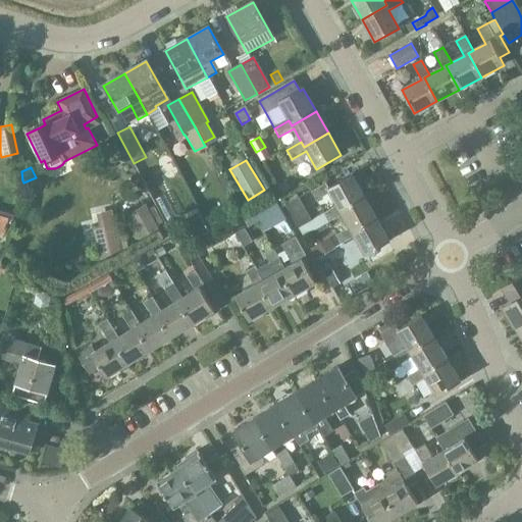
[(325,186),(312,194),(317,203),(330,195),(337,207),(341,212),(364,199),(362,194),(352,176),(328,191),(325,186)]
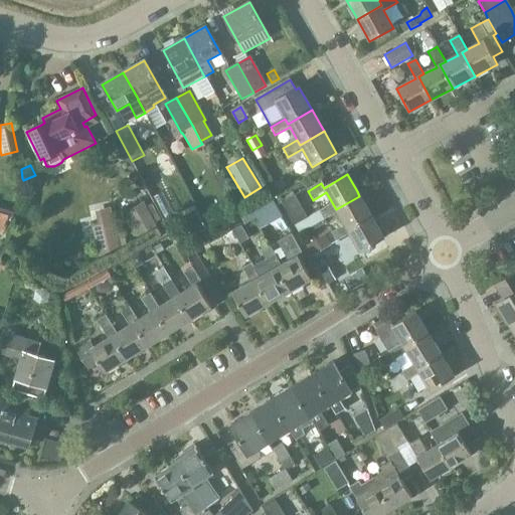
[(283,178),(275,183),(281,192),(288,188),(283,178)]
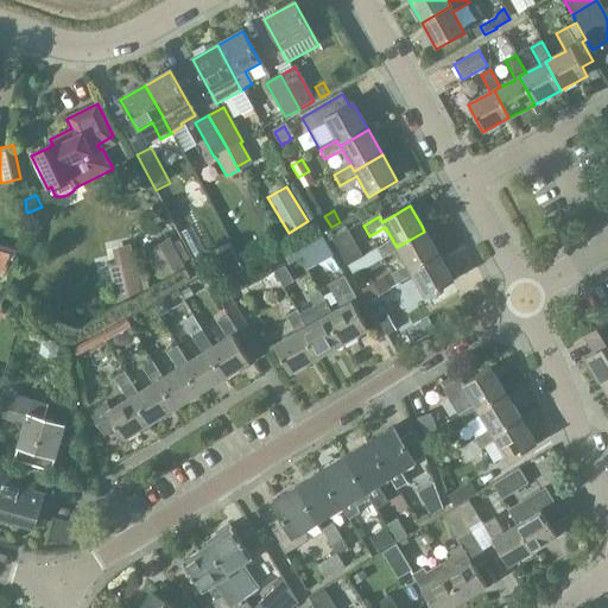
[(334,238),(348,265),(365,255),(349,229),(334,238)]
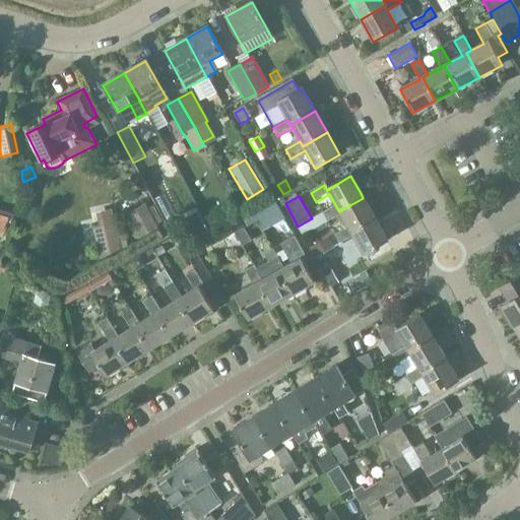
[(336,206),(322,214),(327,223),(341,215),(348,229),(351,234),(376,219),(373,215),(363,198),(339,211),(336,206)]
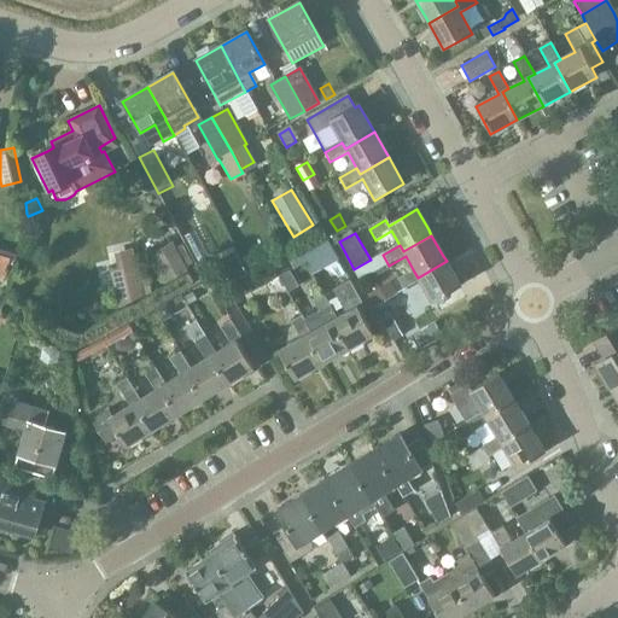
[(327,240),(301,255),(307,264),(312,275),(338,261),(333,250),(332,250),(327,242),(327,240)]
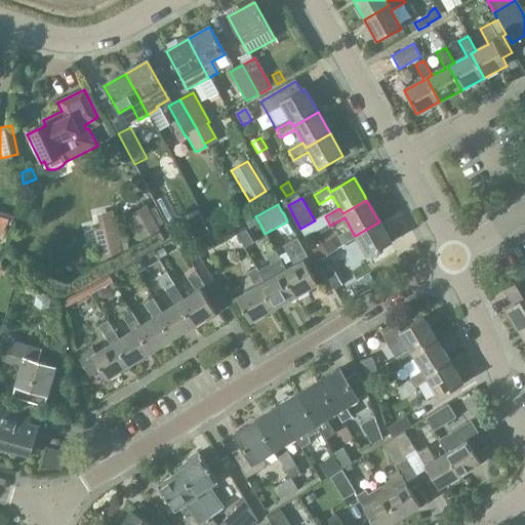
[(161,231),(147,207),(129,216),(126,219),(128,226),(132,224),(143,240),(161,231)]
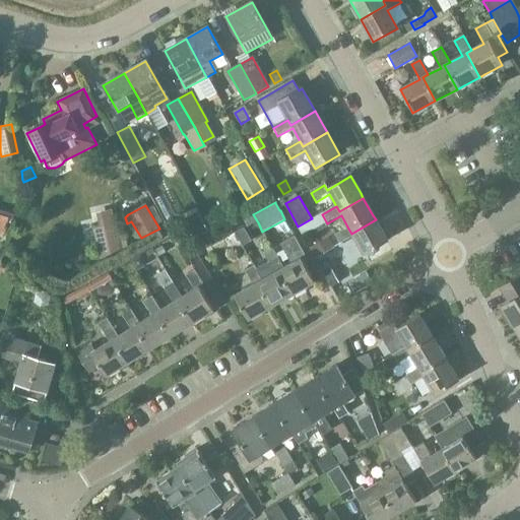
[(0,232),(5,234),(8,234),(13,215),(0,210),(0,232)]
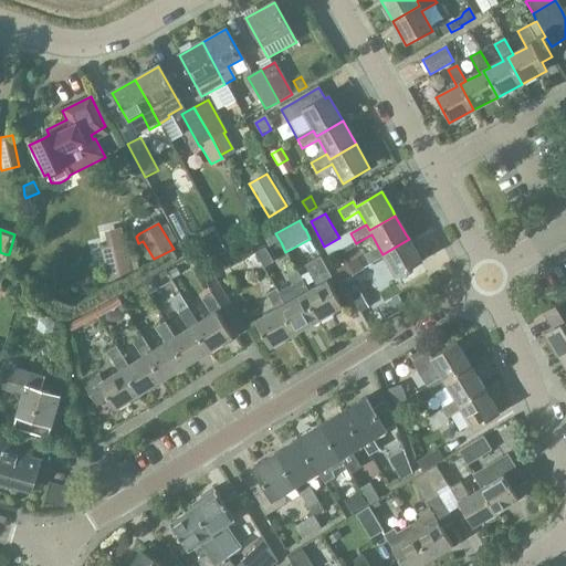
[(108,244),(102,245),(111,282),(139,276),(135,255),(128,257),(122,229),(105,233),(108,244)]
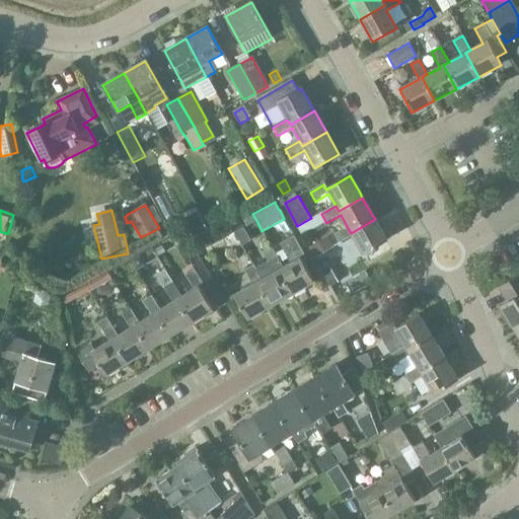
[(198,213),(186,219),(196,238),(208,232),(198,213)]
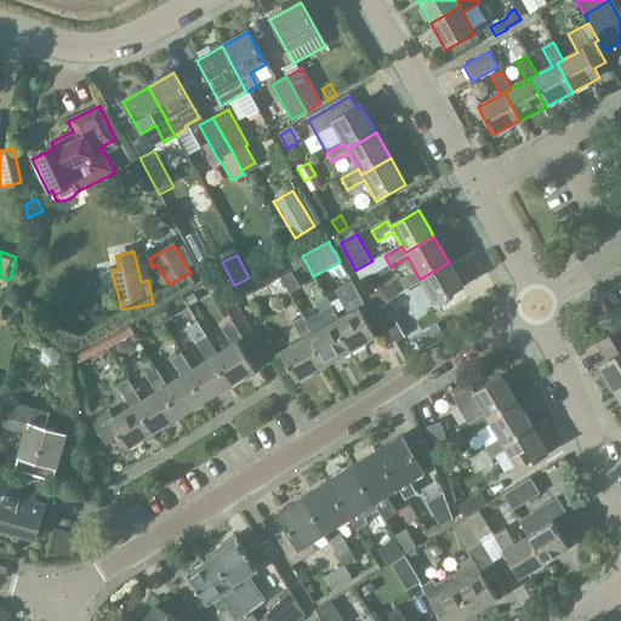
[(385,256),(354,274),(360,285),(391,267),(385,256)]
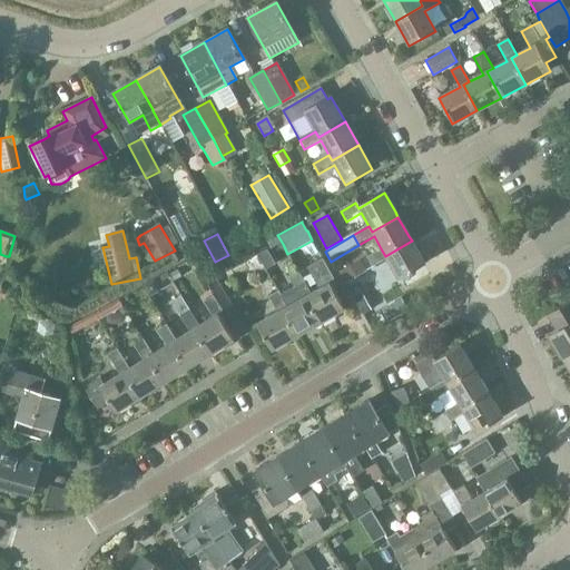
[(241,237),(227,244),(234,257),(247,249),(241,237)]
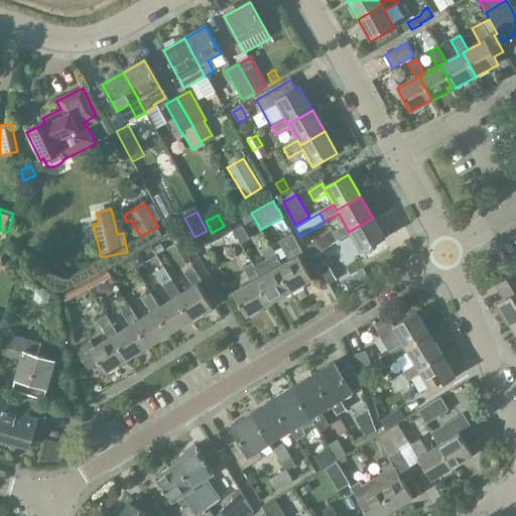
[(346,227),(333,235),(337,243),(351,236),(361,254),(385,240),(373,218),(349,232),(346,227)]
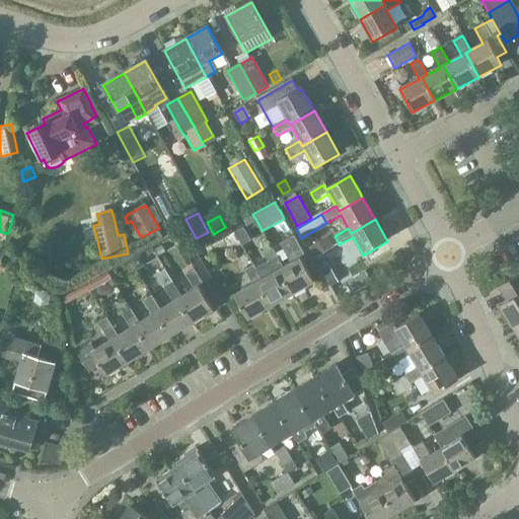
[(243,227),(234,232),(242,245),(250,240),(243,227)]
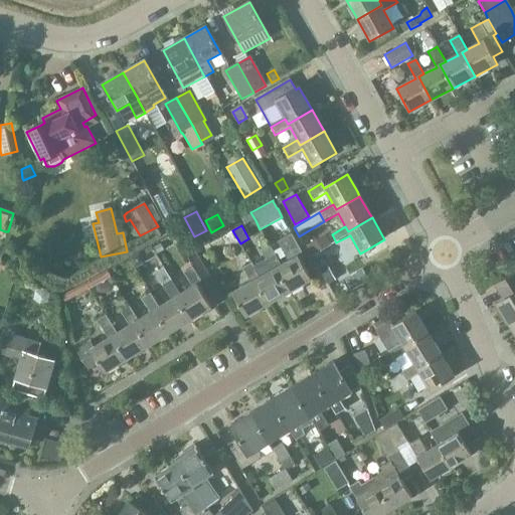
[(292,233),(278,241),(289,262),(282,266),(280,267),(294,291),(311,281),(298,258),(304,254),(292,233)]
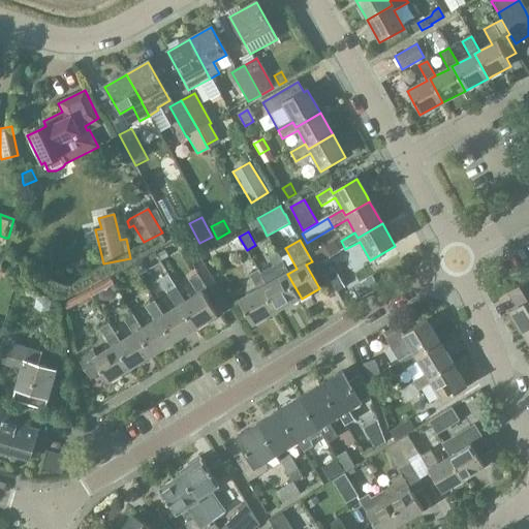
[(335,242),(316,252),(321,262),(340,252),(335,242)]
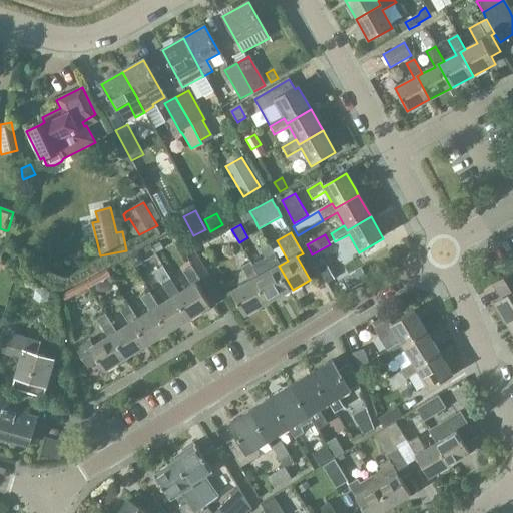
[(159,244),(152,247),(156,254),(163,250),(159,244)]
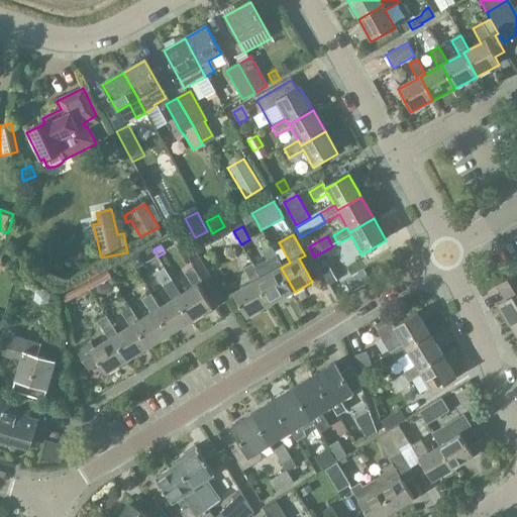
[(140,254),(131,260),(131,261),(136,269),(145,264),(140,255),(140,254)]
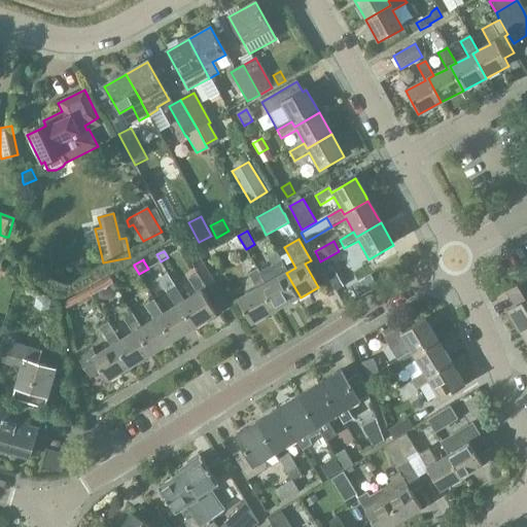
[(280,261),(258,274),(265,284),(279,310),(301,297),(286,273),(280,261)]
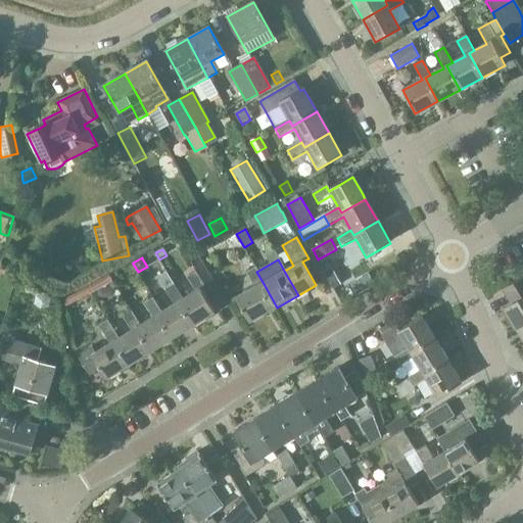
[(277,307),(263,282),(255,269),(246,274),(253,287),(235,298),(249,323),(277,307)]
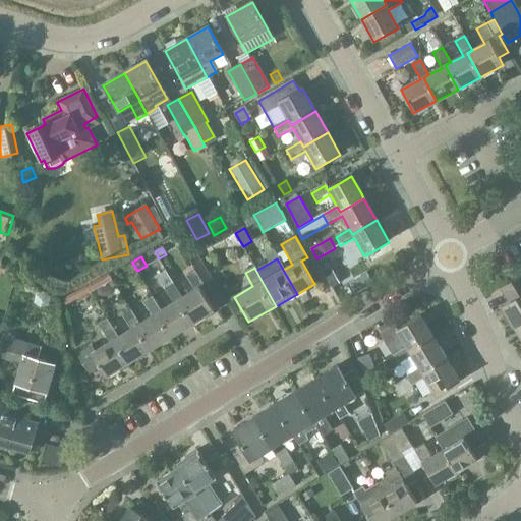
[(182,298),(177,301),(191,325),(196,322),(214,310),(207,299),(200,289),(205,286),(194,271),(186,276),(195,290),(182,298)]
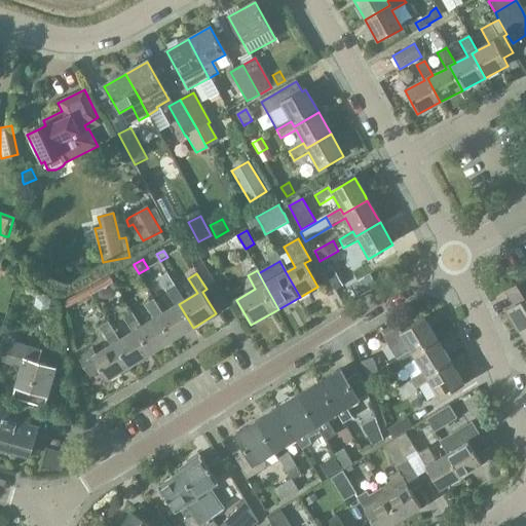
[(336,275),(329,279),(335,291),(342,287),(336,275)]
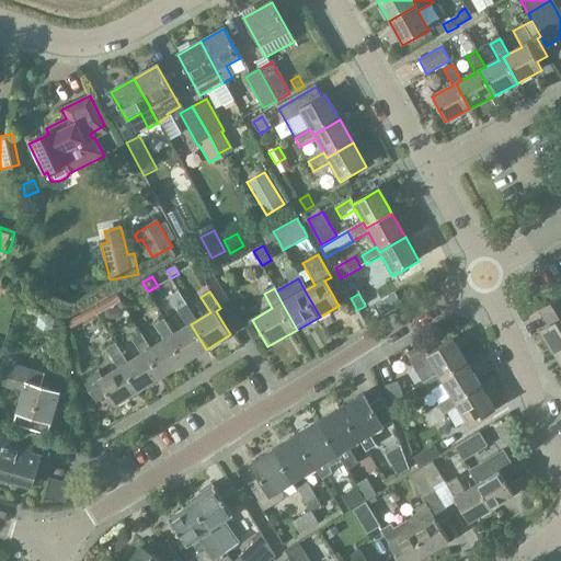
[(560,298),(551,304),(537,313),(546,328),(538,333),(552,357),(554,356),(560,352),(560,298)]
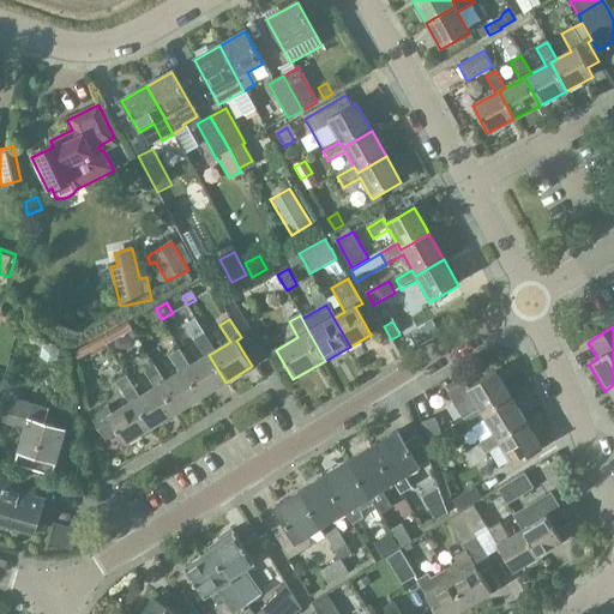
[(190,367),(185,369),(202,397),(206,393),(226,383),(209,355),(215,351),(204,335),(194,341),(204,357),(190,367)]
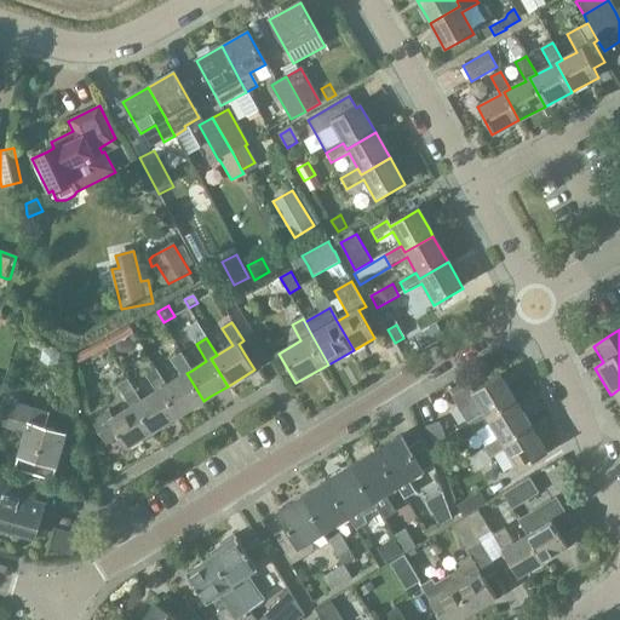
[(166,386),(160,389),(177,417),(183,414),(204,401),(187,373),(191,371),(182,354),(171,361),(181,377),(166,386)]
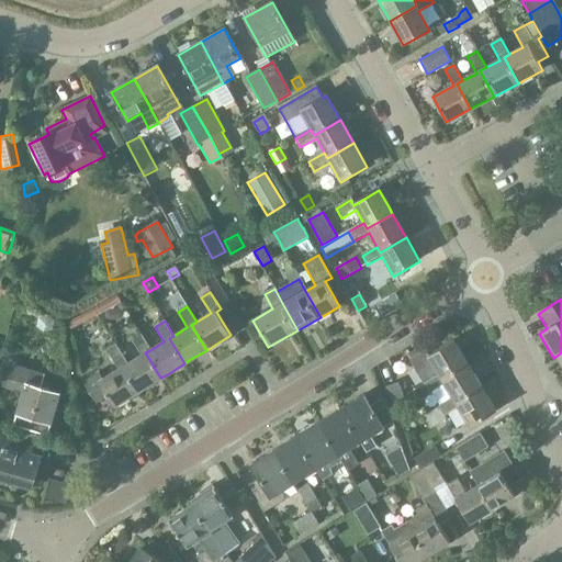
[(127,363),(122,367),(137,392),(143,390),(160,378),(145,352),(150,350),(141,335),(132,340),(141,356),(127,363)]
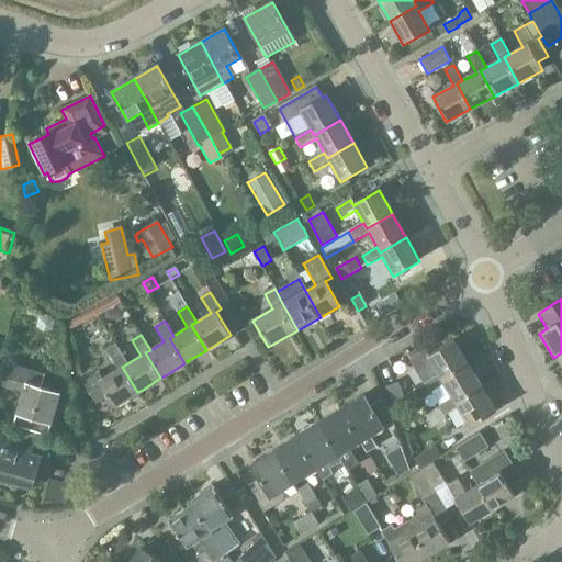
[(422,346),(406,356),(424,385),(440,377),(442,381),(468,366),(464,361),(453,341),(428,357),(422,346)]
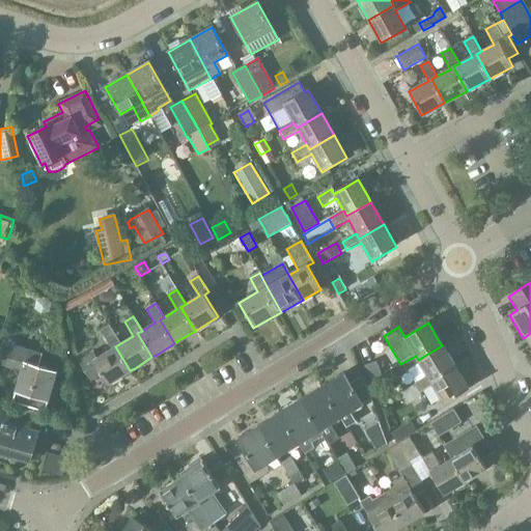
[(94,353),(79,362),(91,381),(102,374),(108,384),(130,370),(115,346),(120,343),(111,330),(109,326),(101,331),(103,335),(112,350),(98,358),(94,353)]
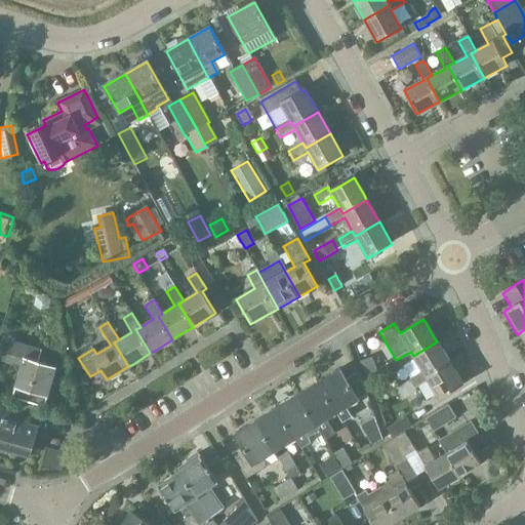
[(2,337),(0,346),(0,359),(22,365),(13,398),(10,406),(32,411),(35,404),(45,406),(55,367),(38,362),(42,349),(2,337)]
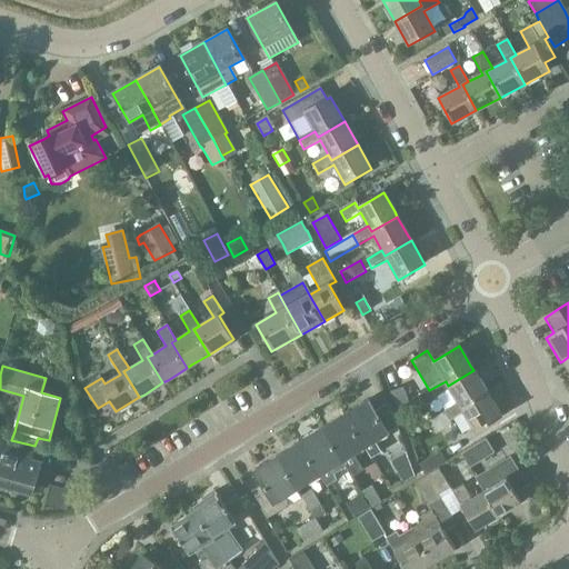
[(429,390),(421,396),(427,406),(436,400),(451,391),(458,402),(461,408),(487,393),(485,389),(473,370),(448,386),(446,381),(429,390)]
